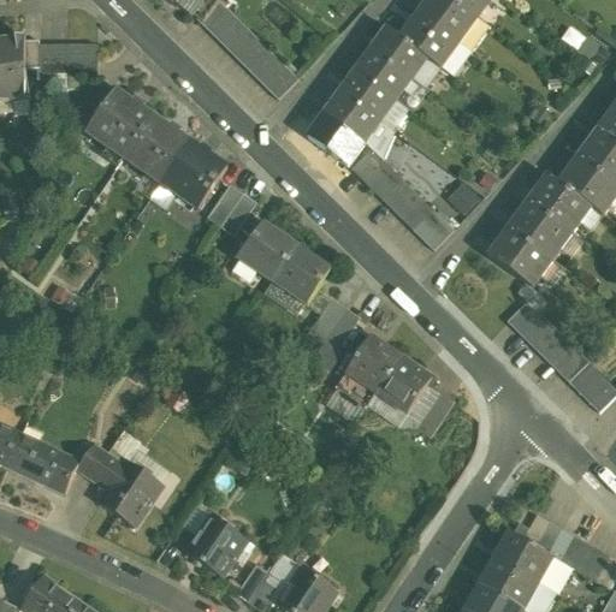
[(167,0),(176,6),(177,4),(194,16),(205,0),(167,0)]
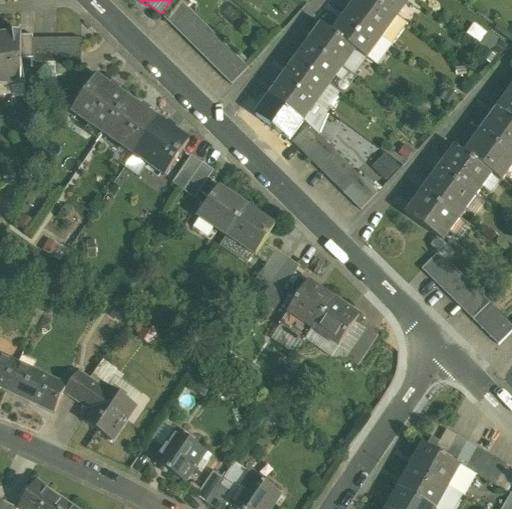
[(178,0),(163,15),(172,24),(188,7),(182,0),(178,0)]
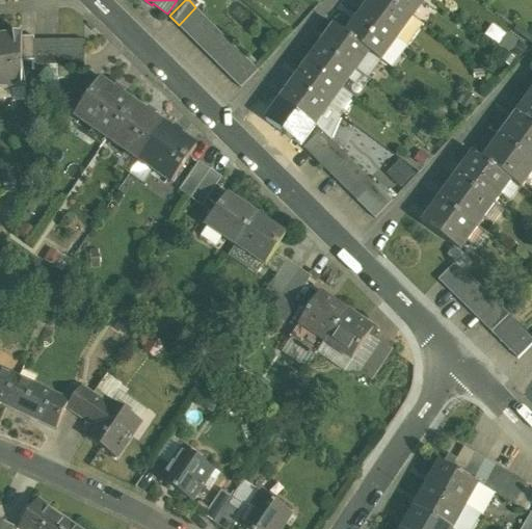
[(411,15),(391,0),(370,0),(362,11),(395,36),(411,15)]
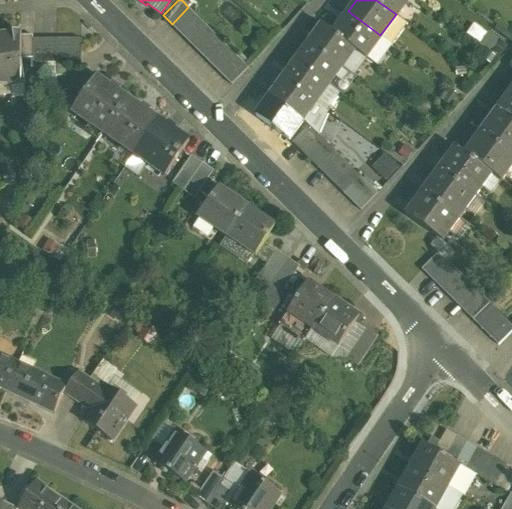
[(376,0),(396,14),(405,0),(376,0)]
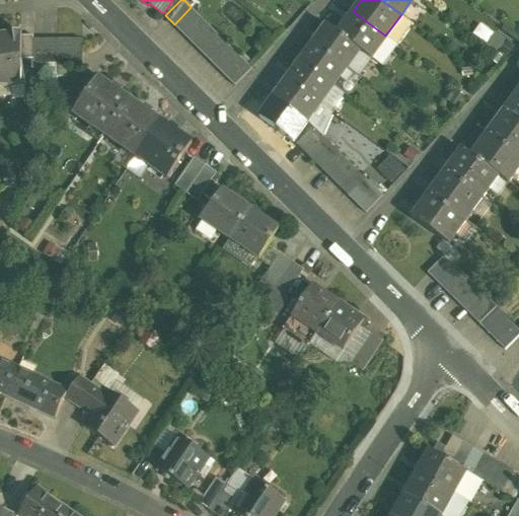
[(191,7),(174,24),(182,32),(200,15),(191,7)]
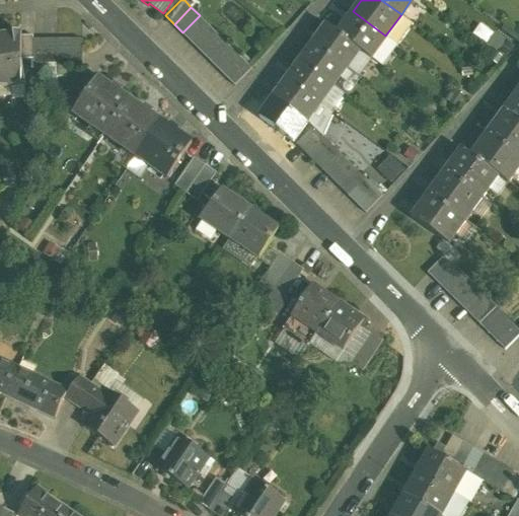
[(385,35),(353,11),(338,32),(359,49),(370,57),(385,35)]
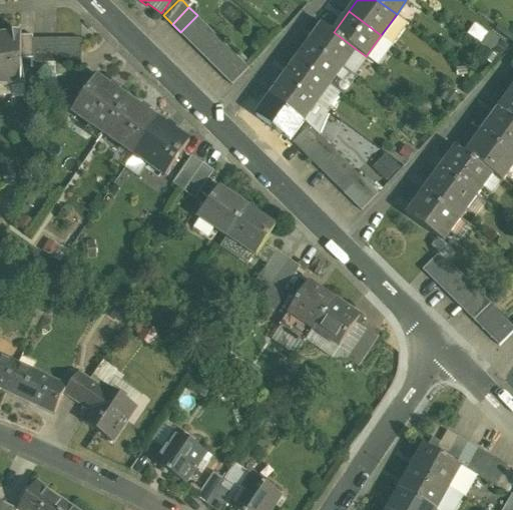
[(197,15),(180,32),(189,41),(206,24),(197,15)]
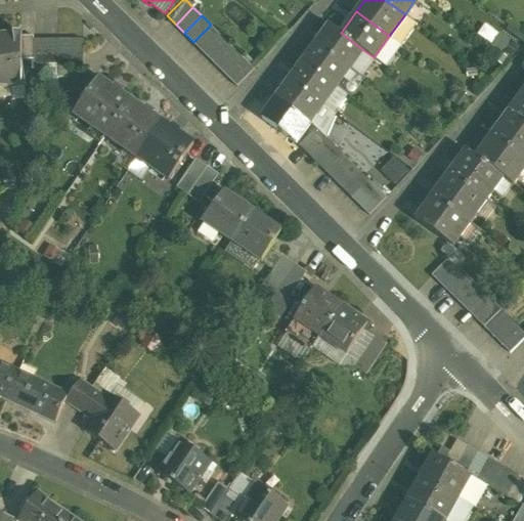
[(211,25),(193,42),(202,50),(219,33),(211,25)]
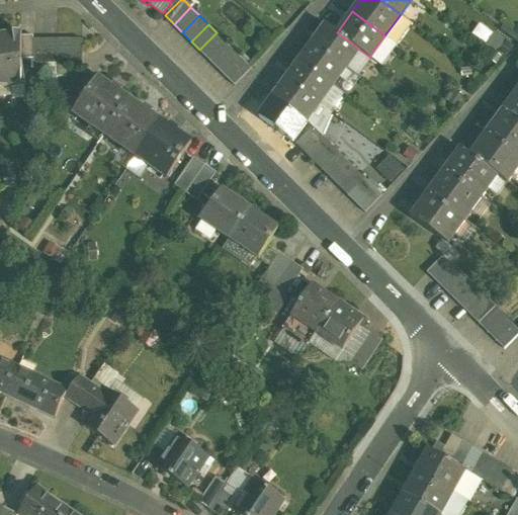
[(337,32),(325,24),(312,43),(345,66),(358,49),(337,32)]
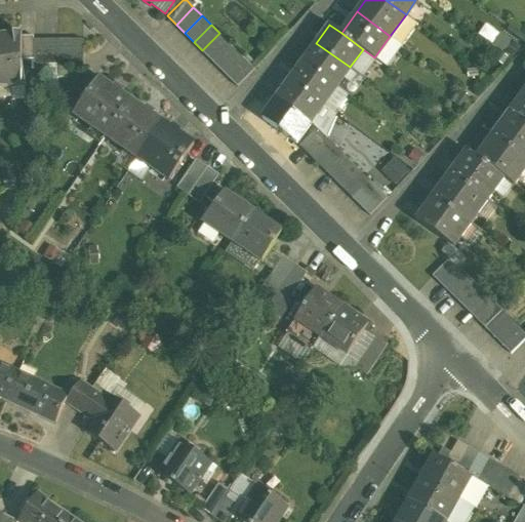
[(22,32),(2,35),(9,88),(26,85),(22,59),(22,58),(22,35),(22,34),(22,32)]
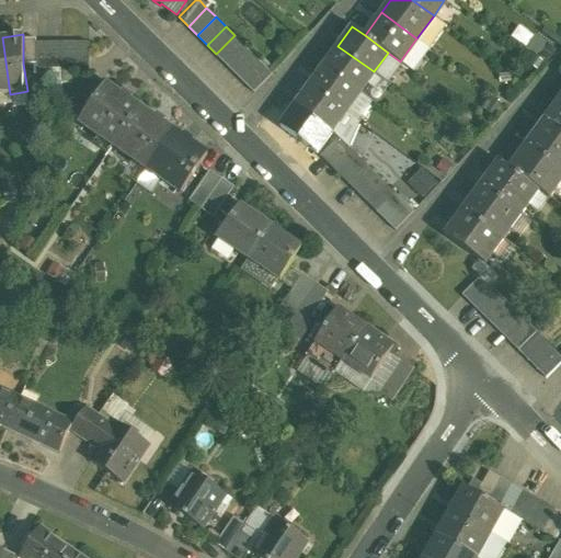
[(235,35),(216,54),(226,63),(244,44),(235,35)]
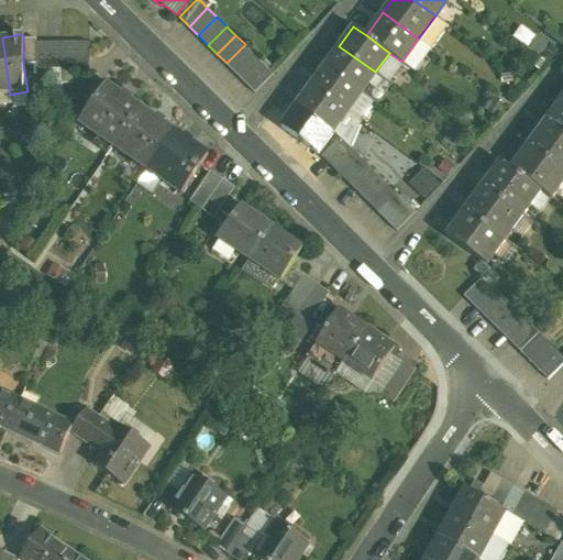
[(2,37),(0,37),(0,95),(10,95),(2,37)]
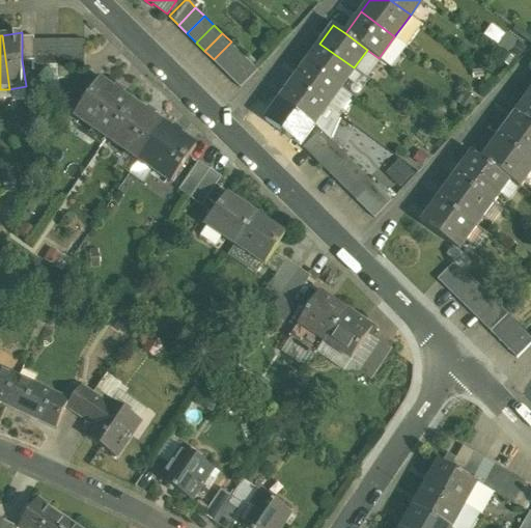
[(33,35),(22,35),(22,59),(34,59),(34,39),(33,35)]
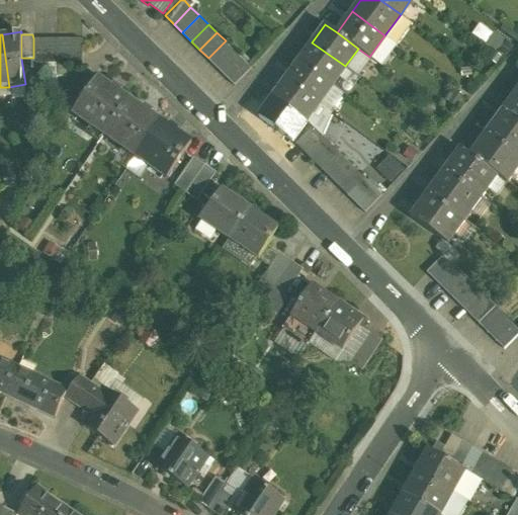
[(46,63),(46,37),(33,38),(33,58),(33,60),(33,63),(46,63)]
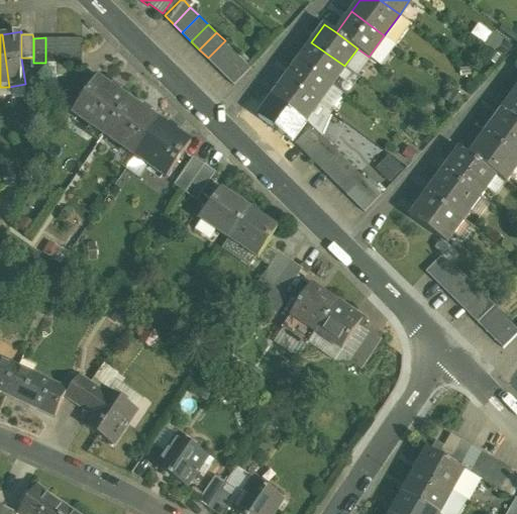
[(58,52),(58,37),(45,37),(45,63),(56,63),(58,62),(58,52)]
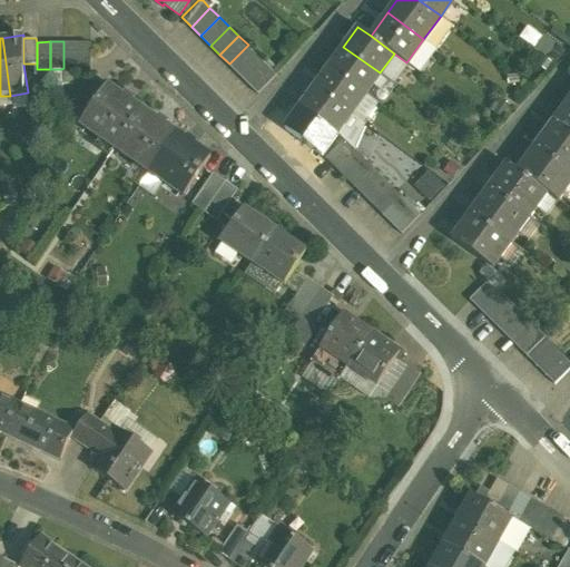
[(90,57),(90,41),(64,41),(64,57),(90,57)]
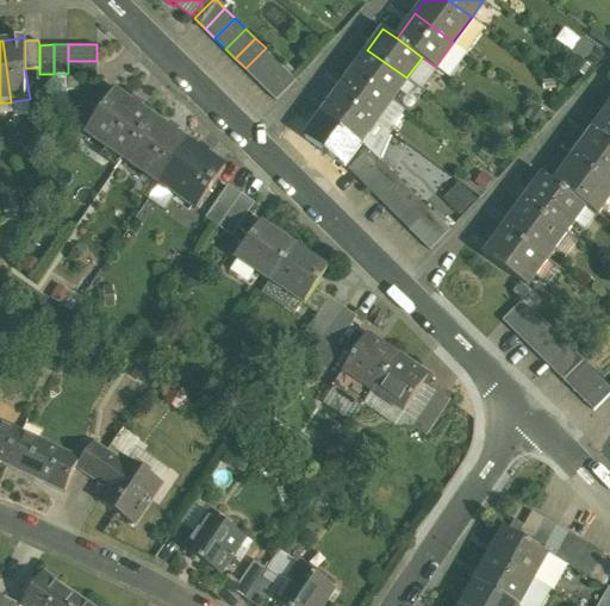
[(255,79),(275,58),(266,48),(246,68),(255,79)]
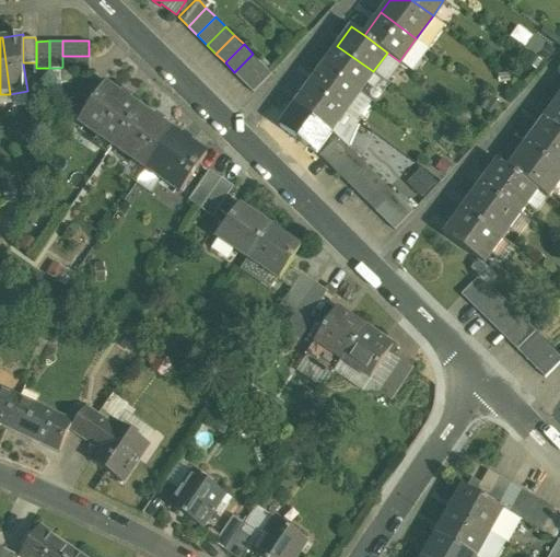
[(373,71),(337,46),(324,65),(359,91),(373,71)]
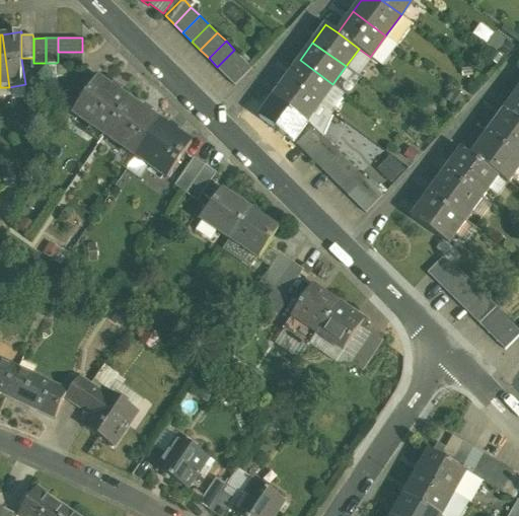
[(243,58),(234,50),(217,67),(226,75),(243,58)]
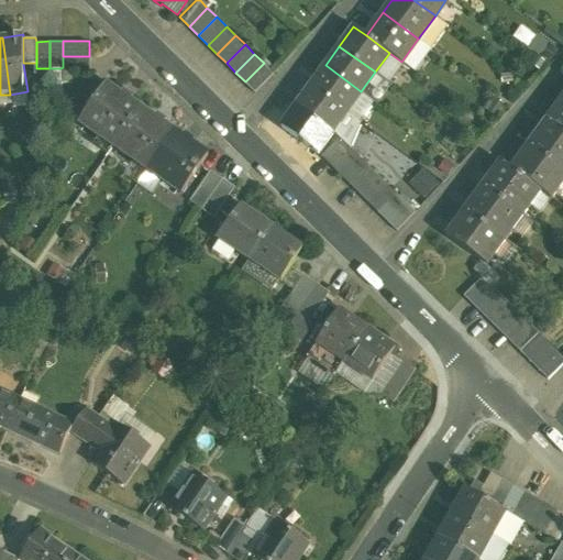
[(89,70),(89,56),(63,56),(63,67),(61,68),(61,70),(89,70)]
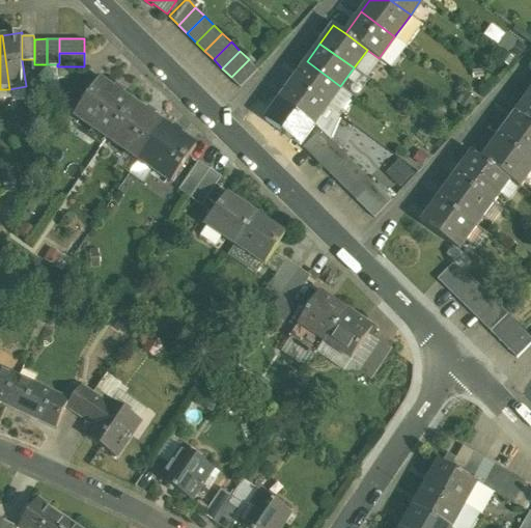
[(249,59),(231,77),(240,86),(257,68),(249,59)]
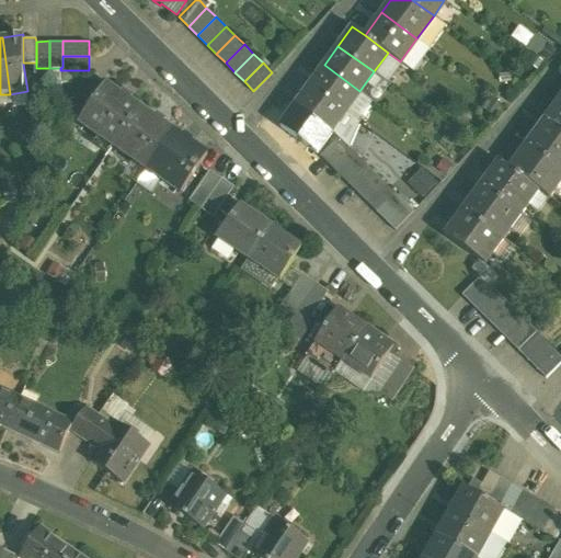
[(359,91),(324,65),(310,84),(345,111),(359,91)]
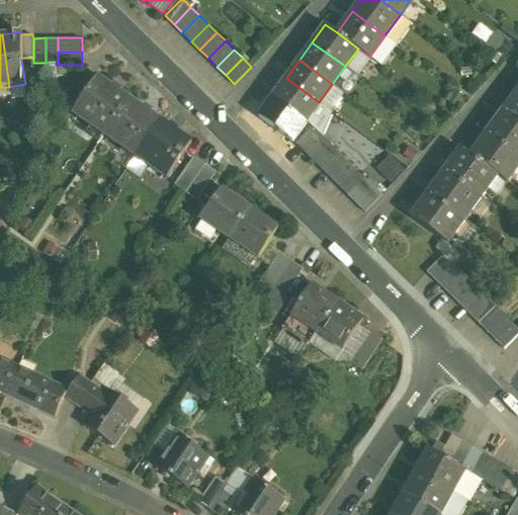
[(97,76),(73,112),(92,125),(95,121),(107,130),(128,97),(120,92),(121,89),(112,83),(111,86),(97,76)]
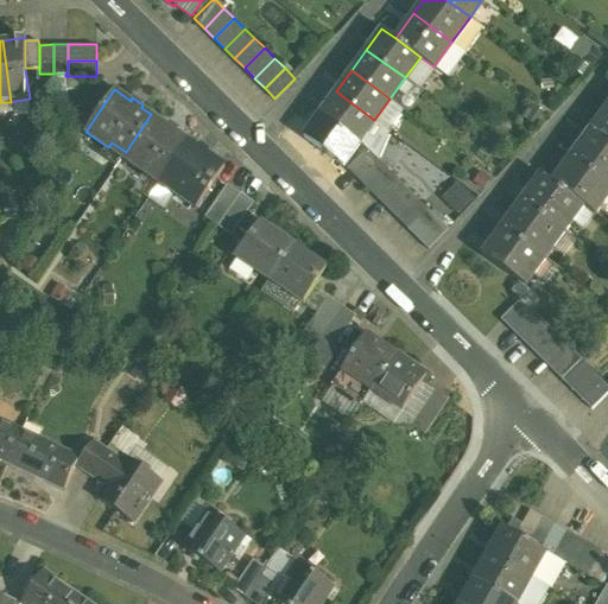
[(374,120),(336,91),(320,113),(359,141),(374,120)]
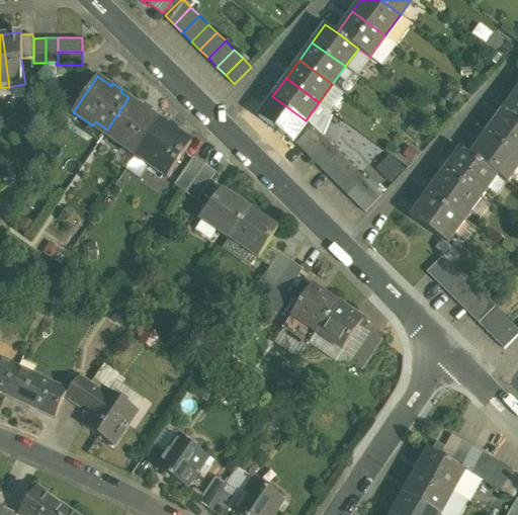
[(517,87),(503,109),(517,119),(517,87)]
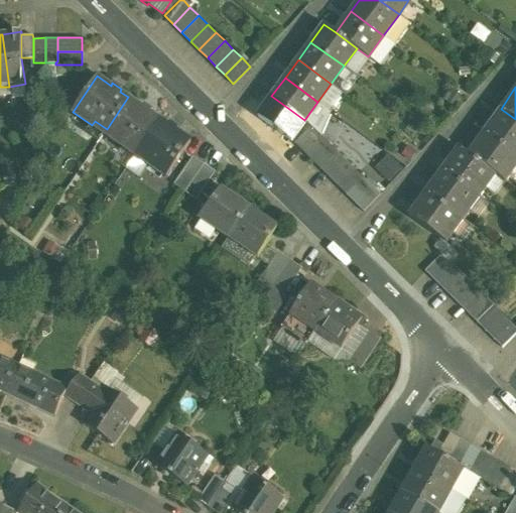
[(304,120),(271,96),(258,115),(290,138),(304,120)]
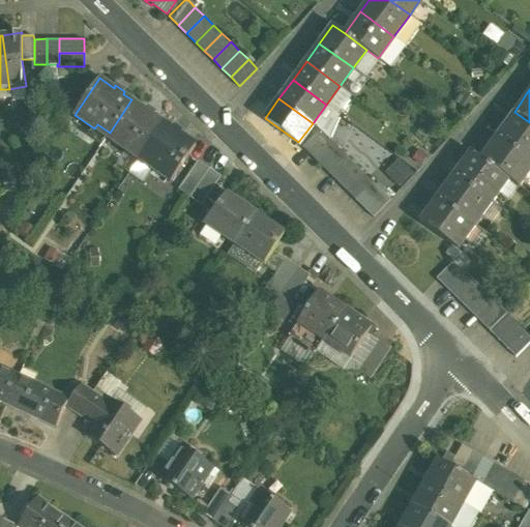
[(145,109),(131,99),(110,133),(107,137),(126,150),(129,146),(141,153),(164,121),(154,115),(156,113),(147,107),(145,109)]
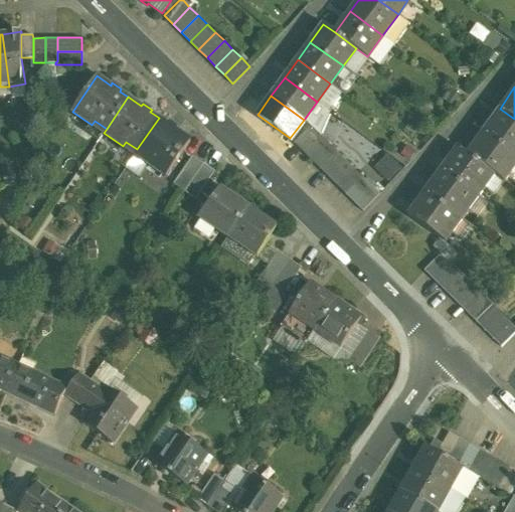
[(514,119),(500,109),(483,131),(514,153),(514,119)]
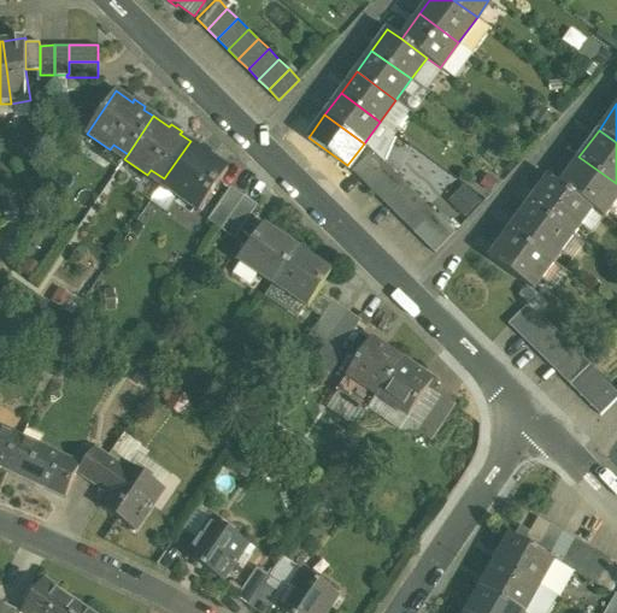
[(213,153),(203,146),(200,148),(191,141),(164,178),(178,189),(176,194),(199,210),(229,168),(212,155),(213,153)]
